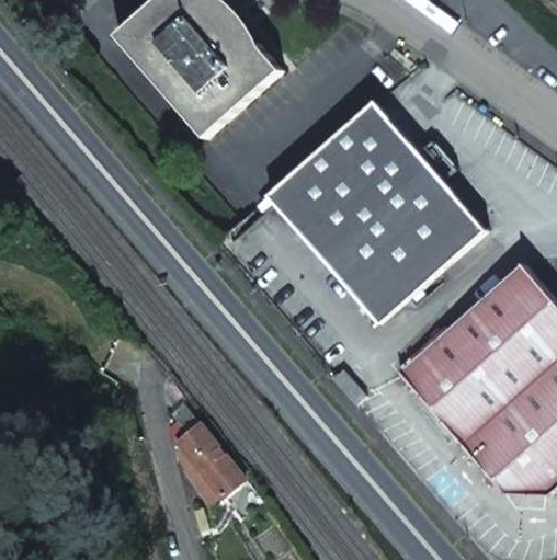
[(225,0),(161,0),(120,37),(207,139),(286,71),(225,0)]
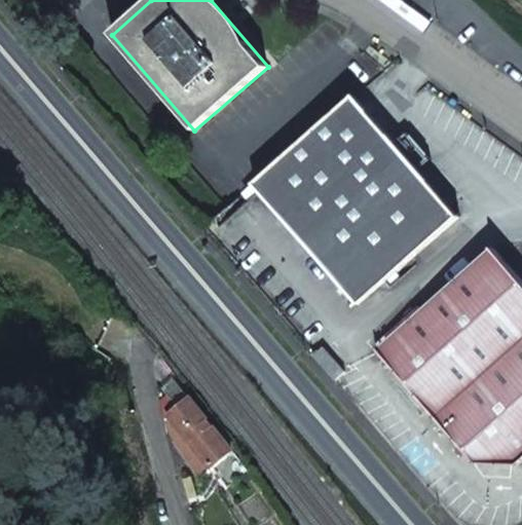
[(350,94),(249,181),(353,301),(455,215),(414,167),(426,157),(403,130),(392,141),(350,94)]
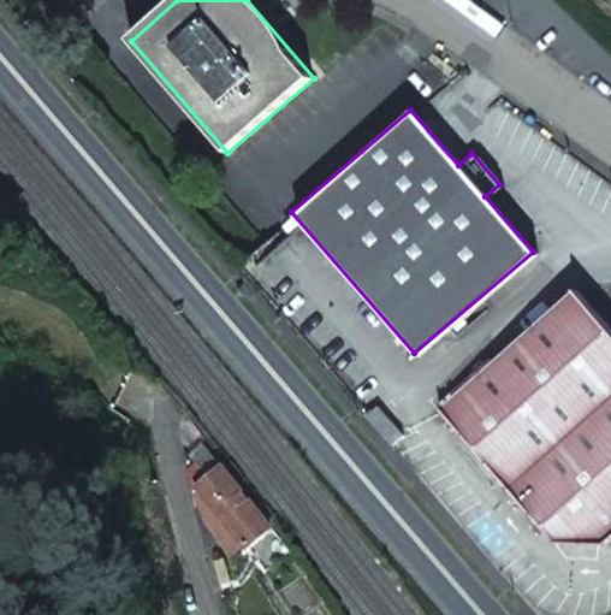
[(610,329),(574,288),(434,407),(551,540),(605,543),(610,538),(610,329)]
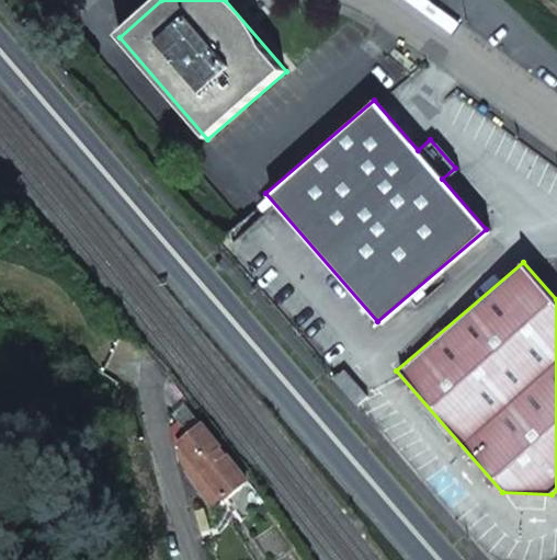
[(362,393),(340,368),(330,377),(352,402),(362,393)]
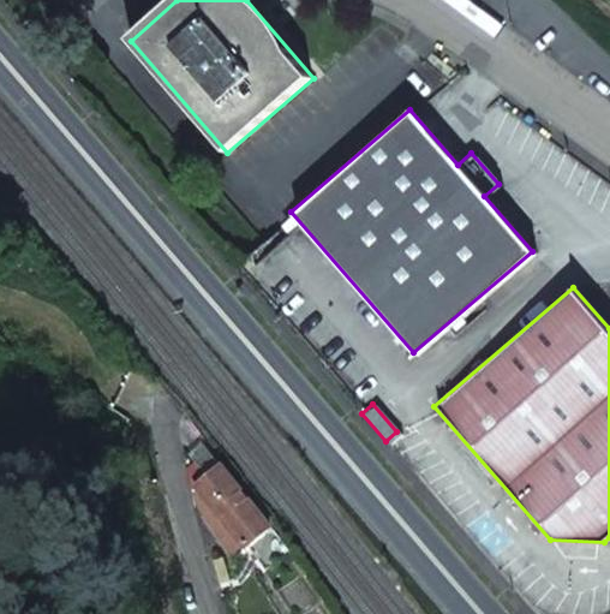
[(198,458),(203,465),(215,480),(227,470),(211,448),(198,458)]
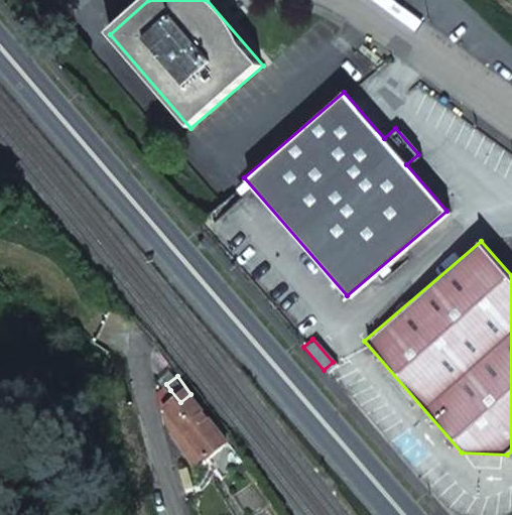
[(164,410),(169,429),(182,448),(214,424),(190,394),(180,402),(170,390),(162,397),(164,410)]
